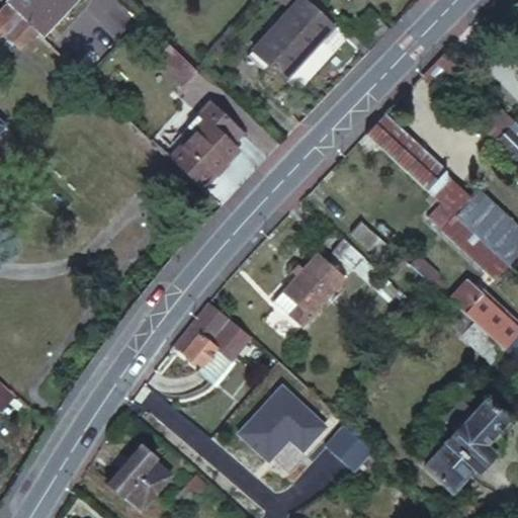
[(7,0),(4,3),(7,6),(36,34),(40,37),(76,0),(7,0)]
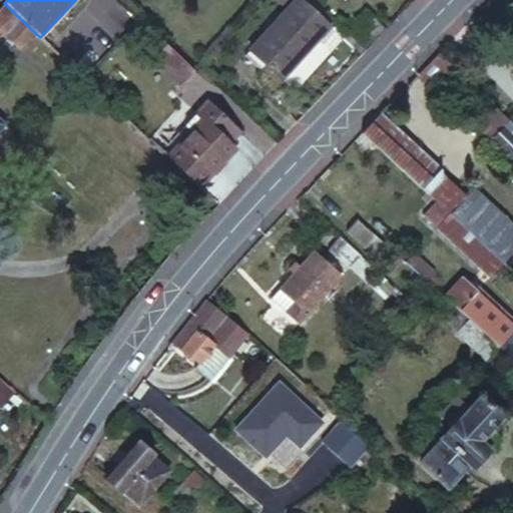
[(298,0),(293,0),(284,10),(246,52),(280,82),(328,28),(298,0)]
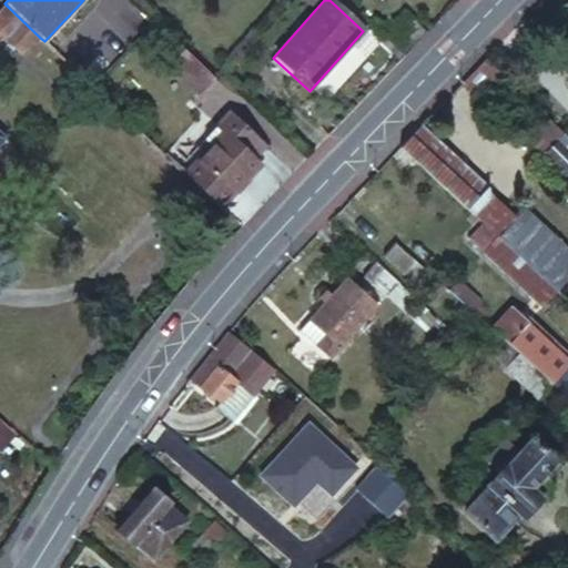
[(302,0),(314,11),(324,0),(302,0)]
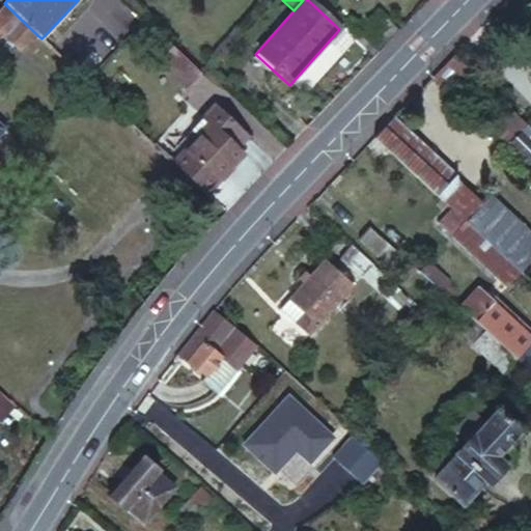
[(37,35),(7,6),(0,12),(0,33),(21,53),(31,42),(37,35)]
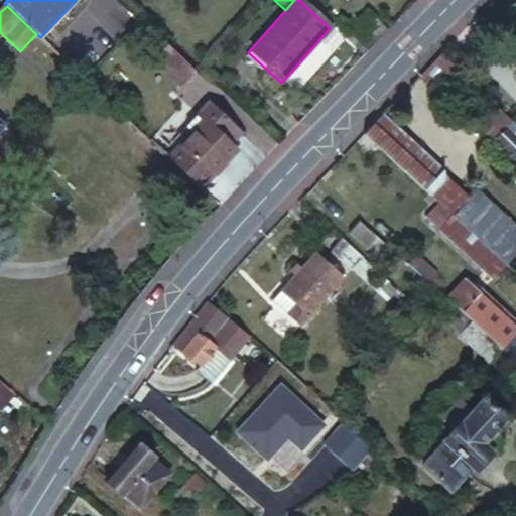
[(58,54),(40,37),(36,34),(30,40),(52,61),(58,54)]
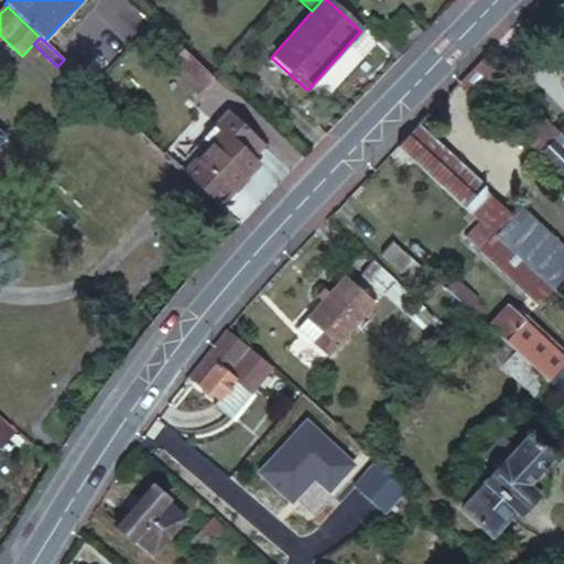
[(89,51),(74,68),(85,78),(100,62),(89,51)]
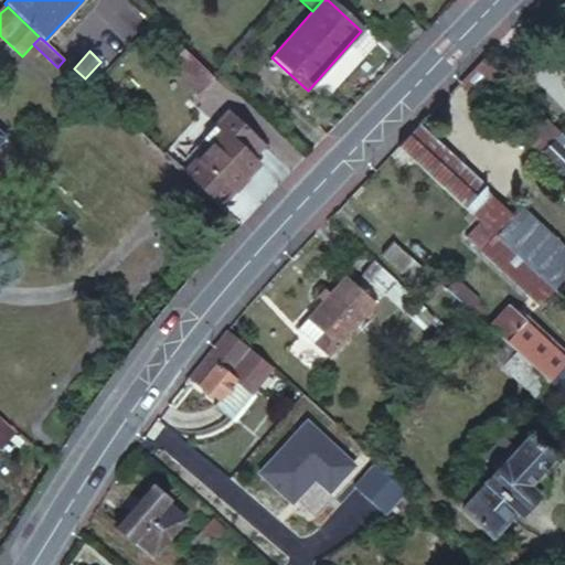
[(473,66),(459,82),(473,95),(496,71),(481,59),(473,66)]
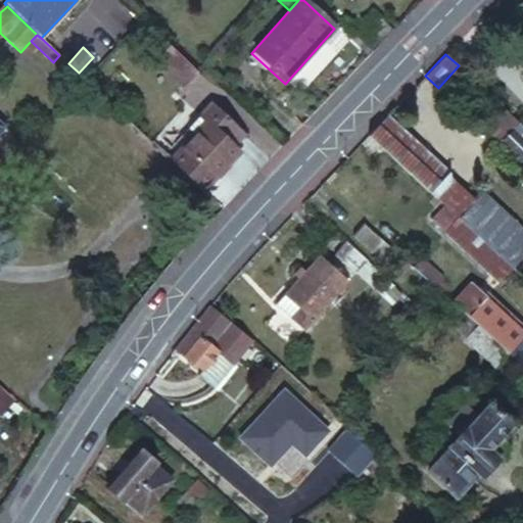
[(179,167),(204,190),(239,152),(234,147),(244,134),(211,103),(200,115),(206,123),(171,159),(179,167)]
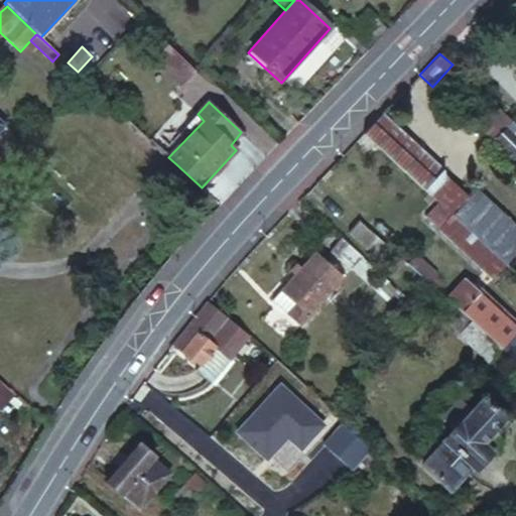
[(515,123),(498,107),(495,104),(479,121),(515,155),(515,123)]
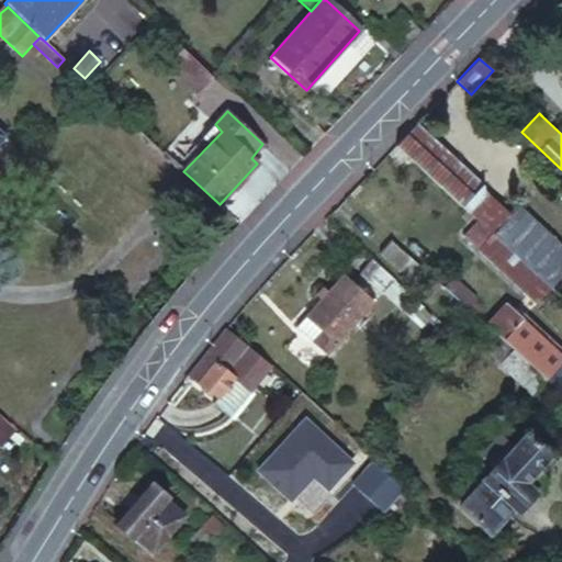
[(404,138),(398,145),(459,200),(478,216),(493,231),(514,209),(489,186),(419,122),(404,138)]
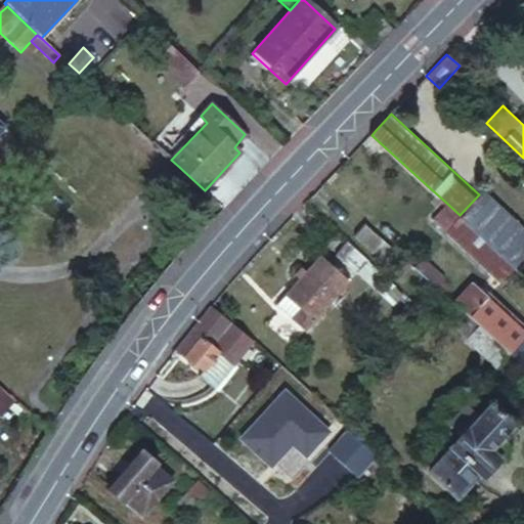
[(479,194),(460,215),(466,221),(513,265),(523,252),(523,228),(482,190),(479,194)]
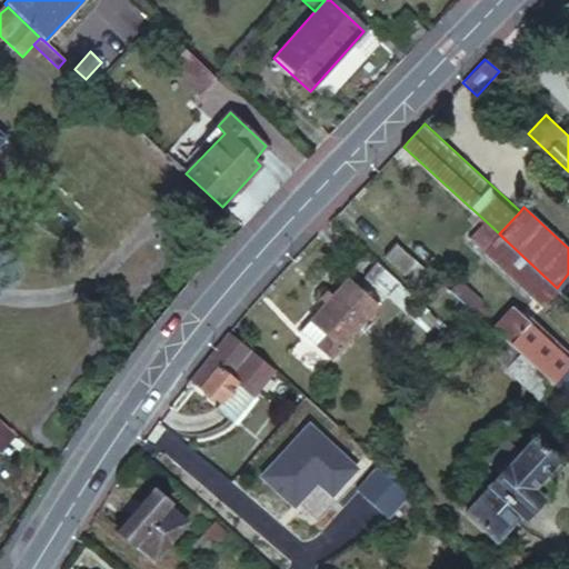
[(499,233),(483,219),(468,236),(485,250),(499,233)]
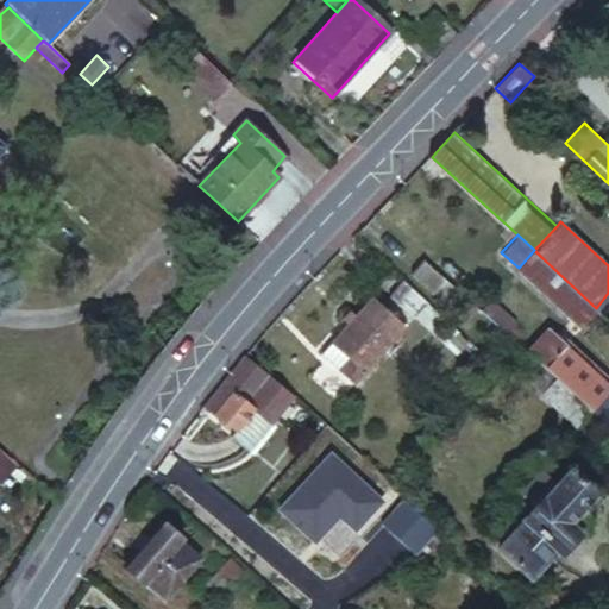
[(534,250),(519,268),(581,325),(596,308),(541,257),(534,250)]
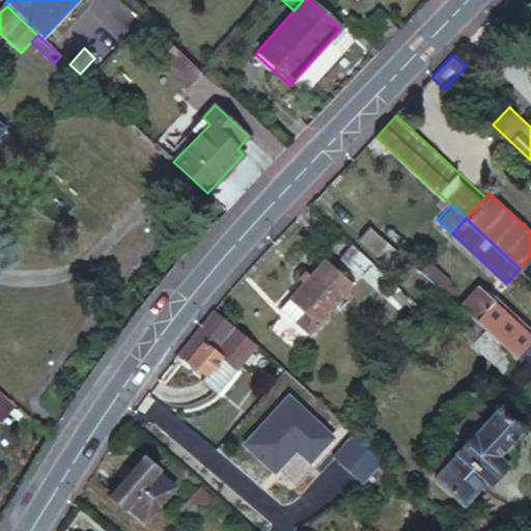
[(385,238),(371,225),(360,238),(407,280),(418,267),(385,238)]
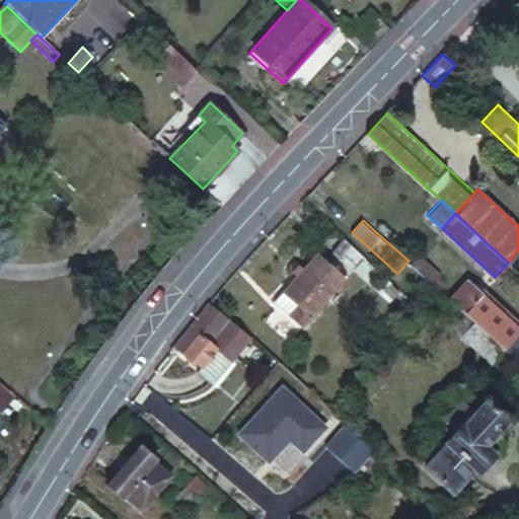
[(367,255),(347,237),(336,249),(356,268),(367,255)]
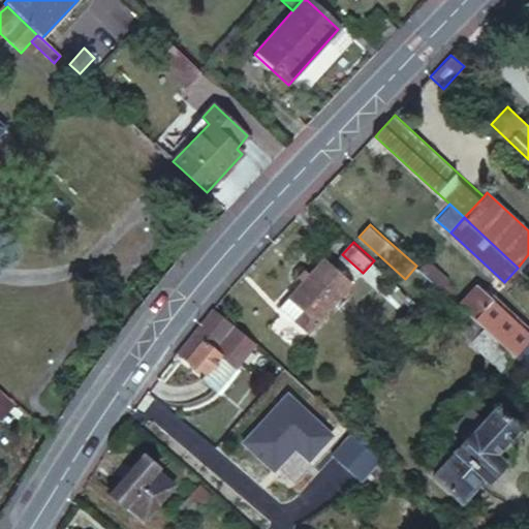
[(434,282),(439,287),(449,276),(428,256),(417,267),(434,282)]
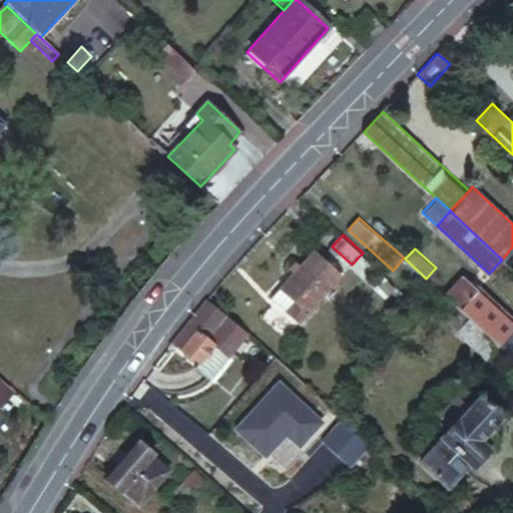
[(316,250),(274,296),(302,321),(343,276),(316,250)]
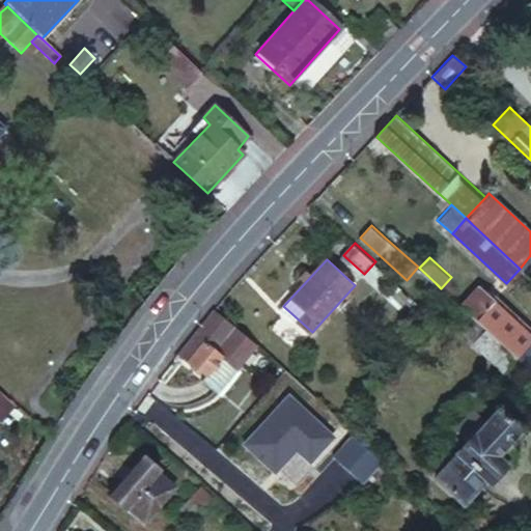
[(463,288),(469,294),(477,284),(471,278),(463,288)]
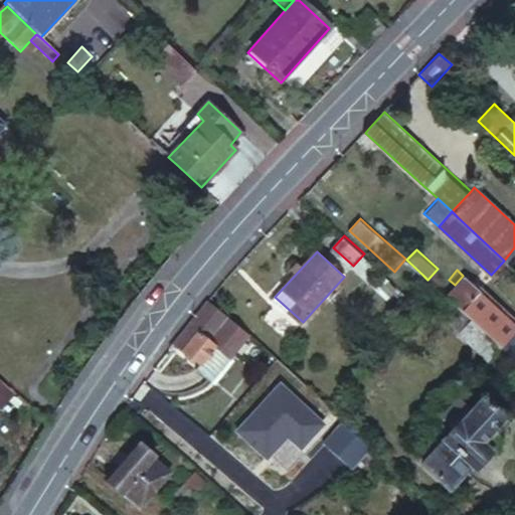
[(487,333),(500,345),(514,328),(514,323),(463,276),(455,285),(445,295),(461,310),(479,327),(487,333)]
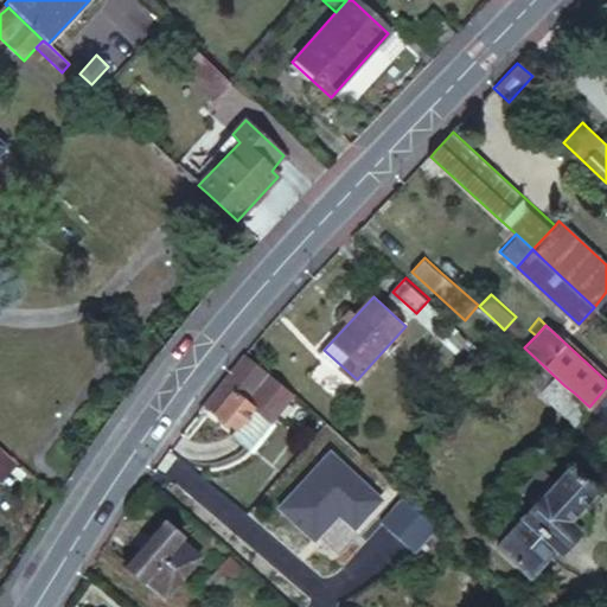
[(234,394),(218,413),(216,416),(234,429),(236,430),(254,408),(270,422),(292,395),(255,365),(253,366),(246,362),(225,387),(234,394)]
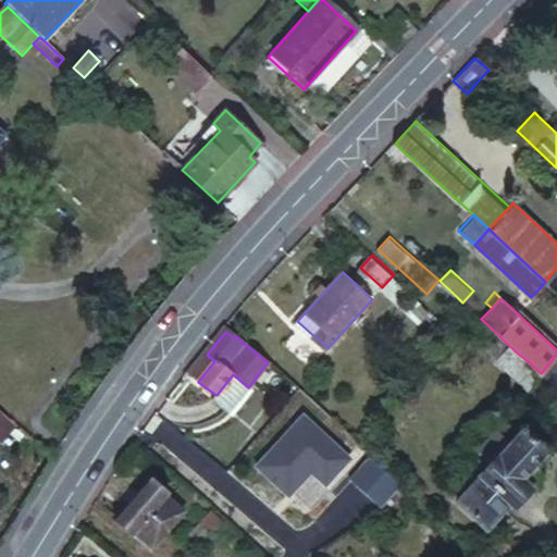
[(512,360),(520,367),(527,360),(518,354),(512,360)]
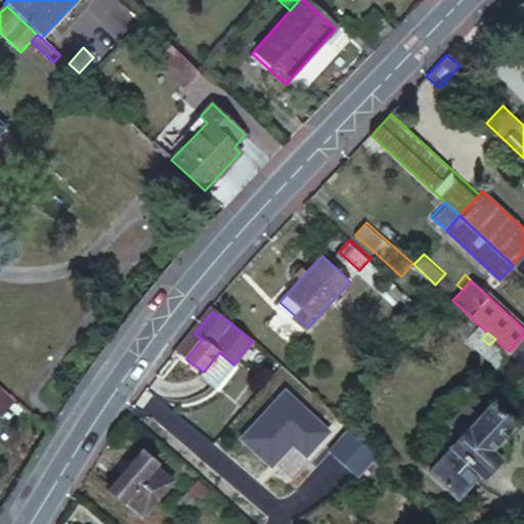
[(181,350),(188,356),(202,340),(194,334),(181,350)]
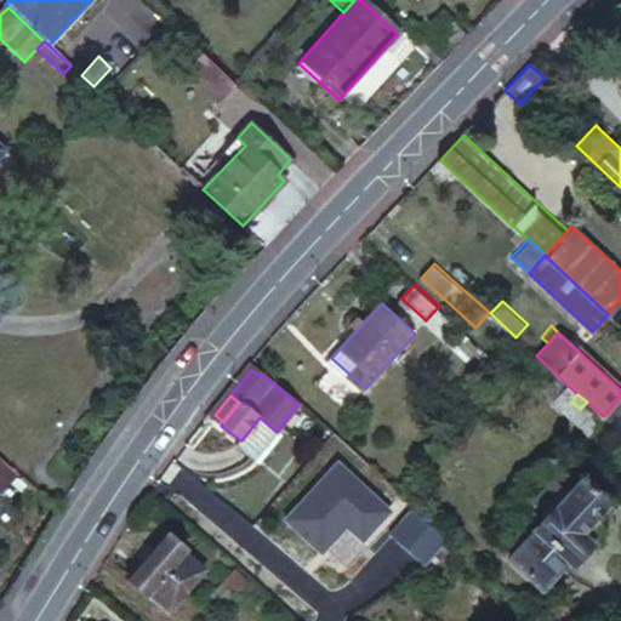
[(611,425),(620,432),(620,396),(603,416),(611,425)]
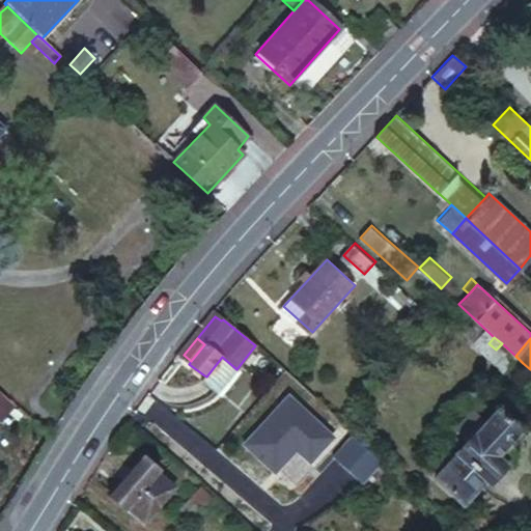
[(524,389),(530,382),(530,369),(523,363),(515,356),(502,343),(496,350),(488,358),(524,389)]
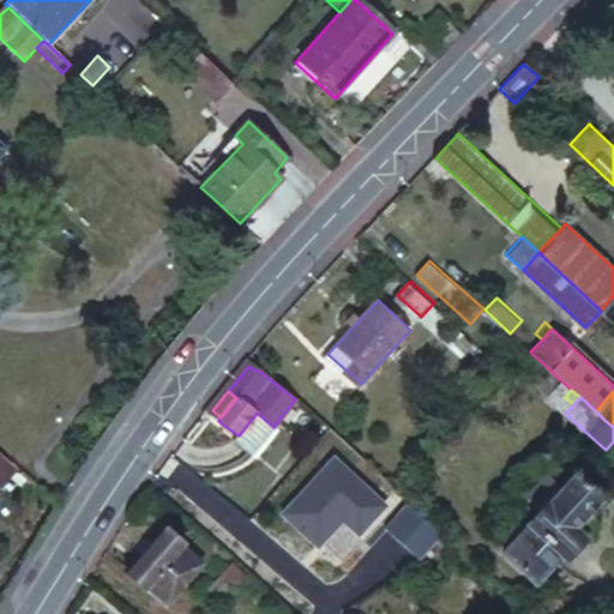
[(239,435),(236,434),(233,439),(251,455),(274,427),(257,413),(239,435)]
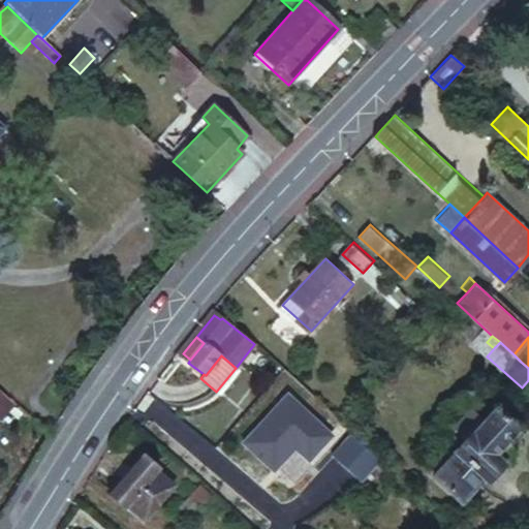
[(0,391),(0,417),(1,419),(14,402),(0,391)]
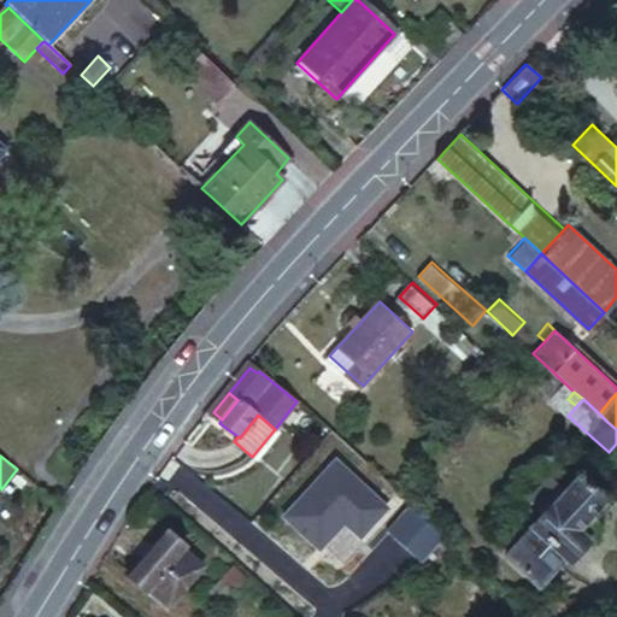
[(335,458),(286,512),(318,541),(327,540),(347,519),(363,534),(388,506),(335,458)]
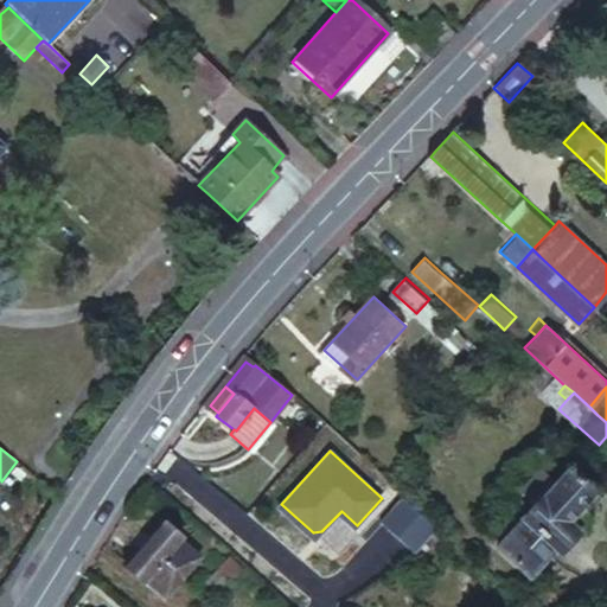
[(569,467),(554,484),(536,504),(498,545),(530,574),(553,548),(556,550),(577,525),(567,518),(593,490),(569,467)]
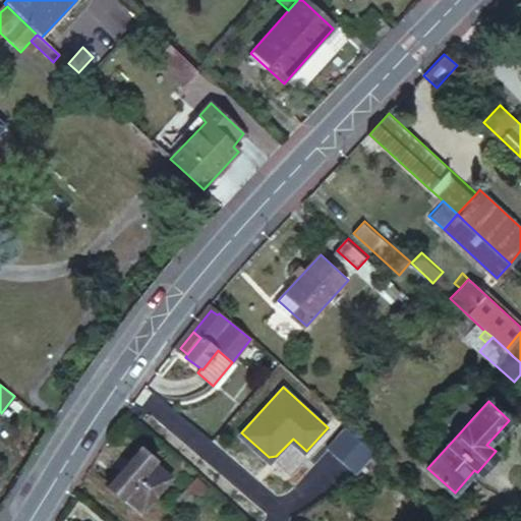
[(460,432),(475,415),(467,408),(452,424),(460,432)]
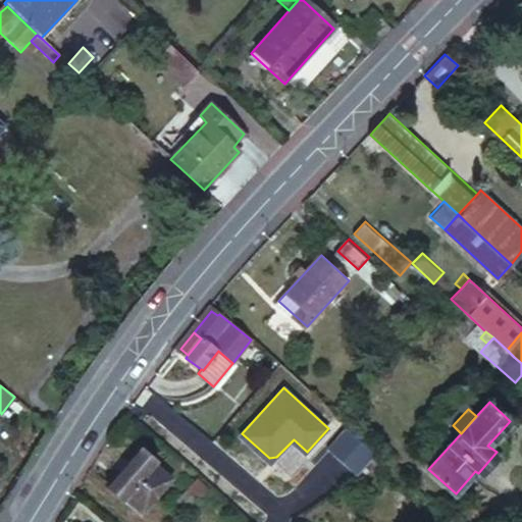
[(348,428),(329,450),(356,475),(375,453),(348,428)]
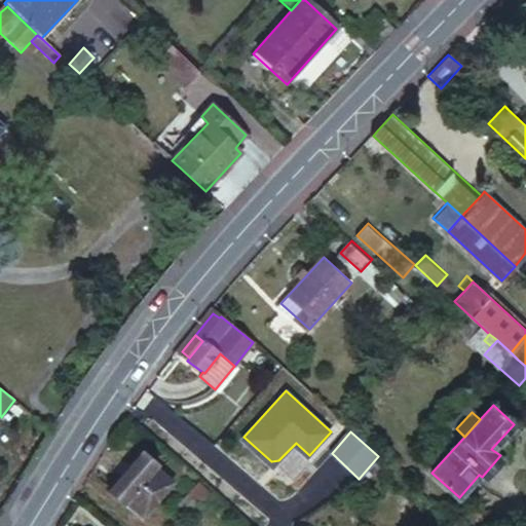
[(144,452),(107,490),(122,504),(124,502),(141,518),(173,485),(156,470),(159,465),(144,452)]
